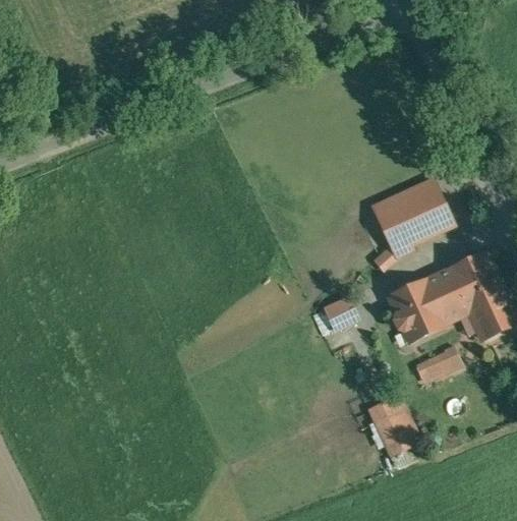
[(432,182),(371,209),(395,258),(410,252),(408,247),(452,228),(432,182)]
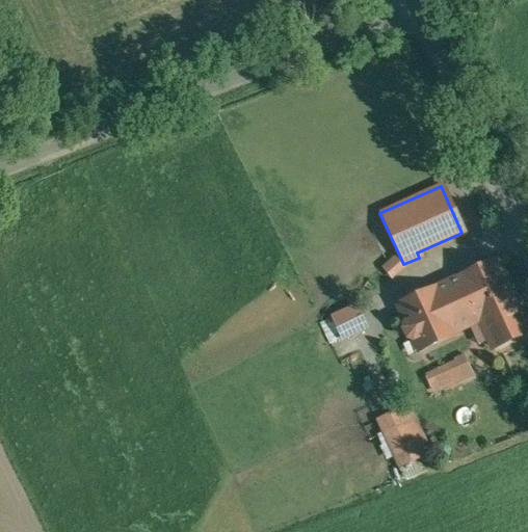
[(393,258),(381,268),(390,277),(399,268),(396,265),(398,263),(393,258)]
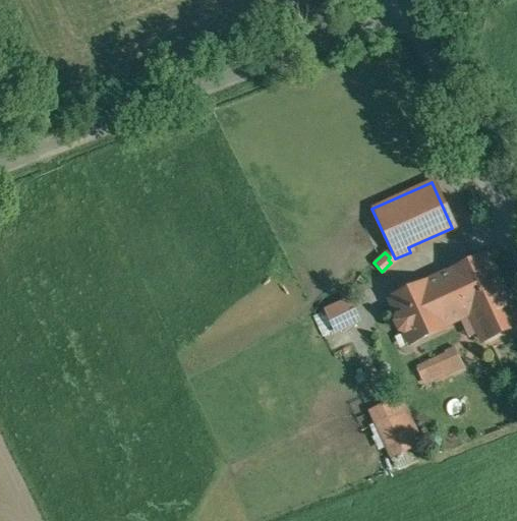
[(516,324),(485,256),(485,255),(449,272),(468,313),(480,341),(516,324)]
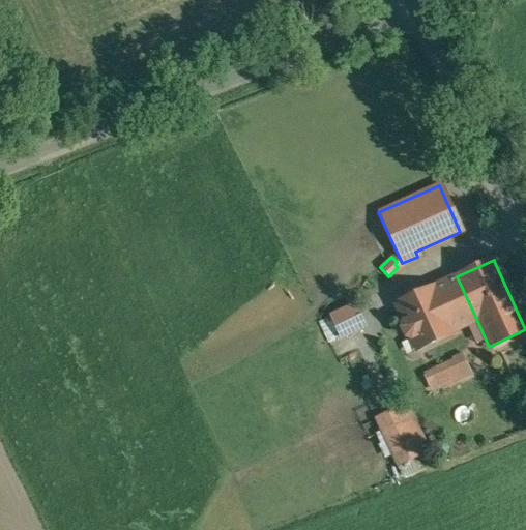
[(476,319),(457,276),(433,288),(451,329),(476,319)]
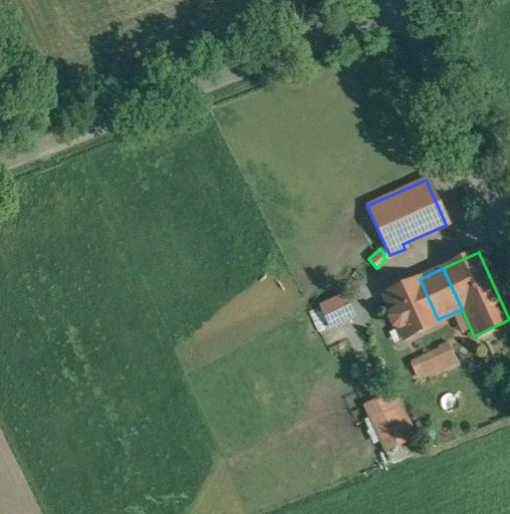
[(419,278),(383,295),(391,312),(389,317),(393,326),(398,328),(403,338),(439,322),(438,319),(420,279),(419,278)]
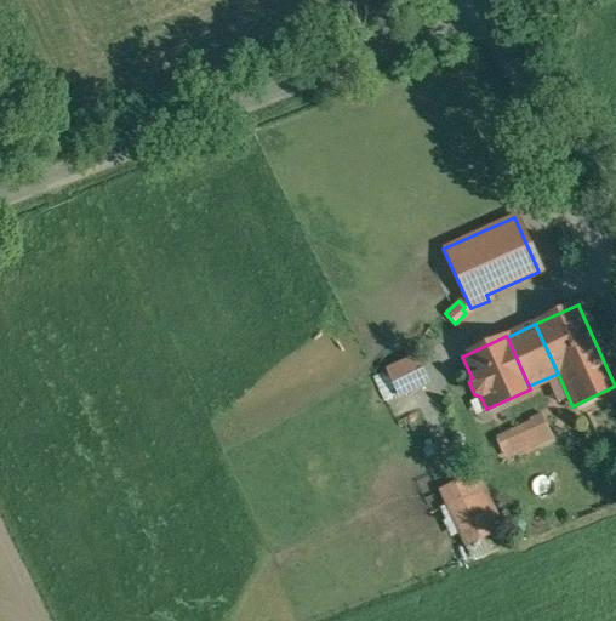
[(412,354),(381,368),(394,398),(426,383),(412,354)]
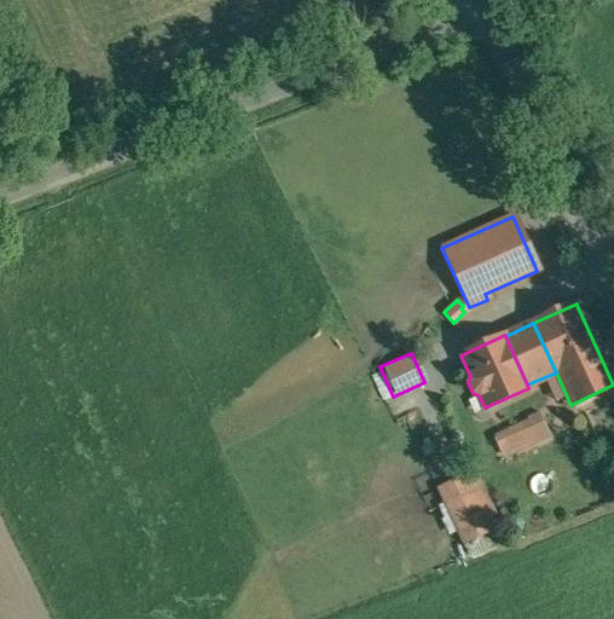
[(527,422),(509,429),(515,441),(528,435),(532,444),(548,437),(537,412),(526,418),(527,422)]
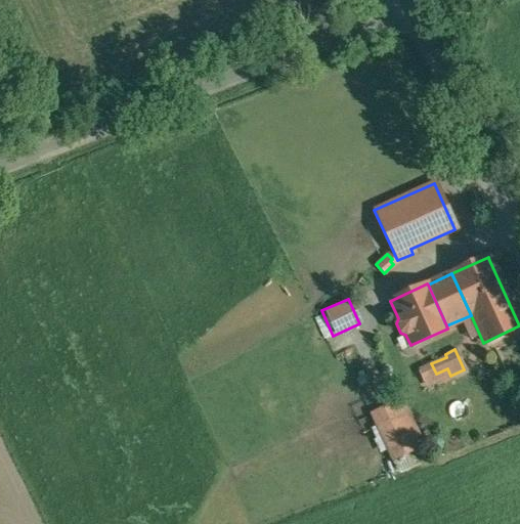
[(397,401),(371,413),(384,444),(410,432),(397,401)]
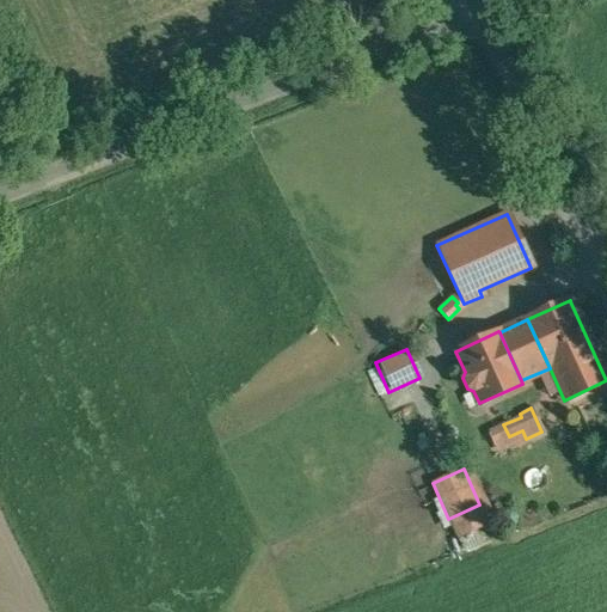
All buildings are outlined.
